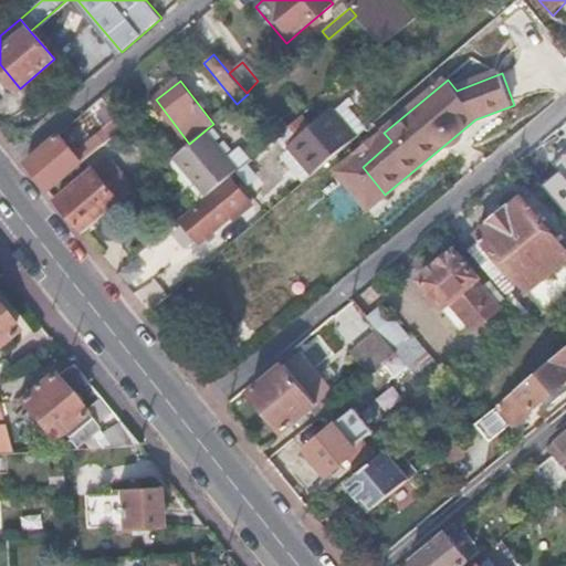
[(79,140),(101,125),(87,108),(66,124),(79,140)]
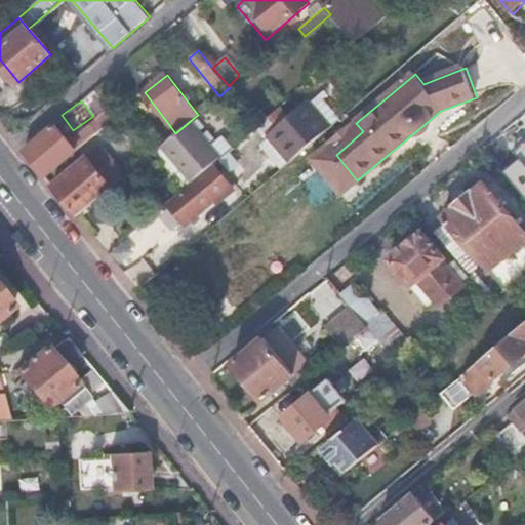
[(270,135),(291,161),(331,127),(310,103),(270,135)]
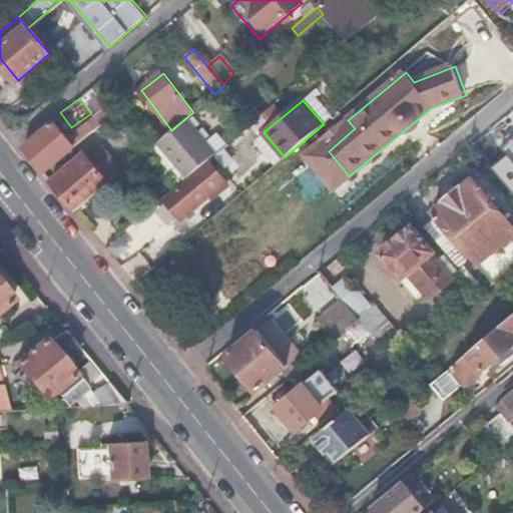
[(171,130),(156,143),(185,179),(208,159),(211,156),(218,151),(189,115),(171,130)]
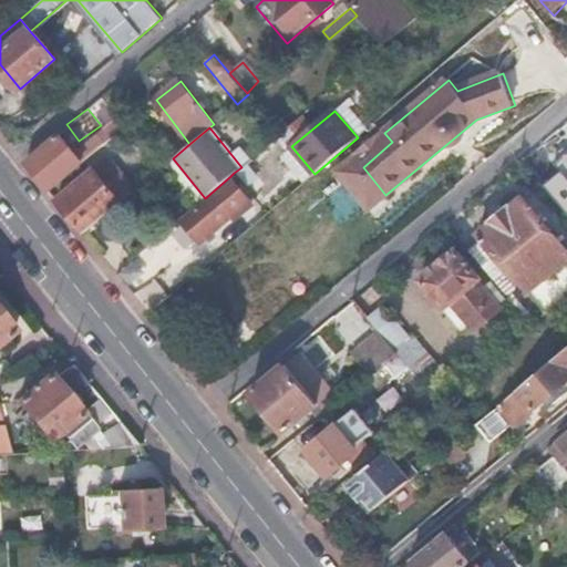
[(76,154),(84,163),(113,137),(106,130),(76,154)]
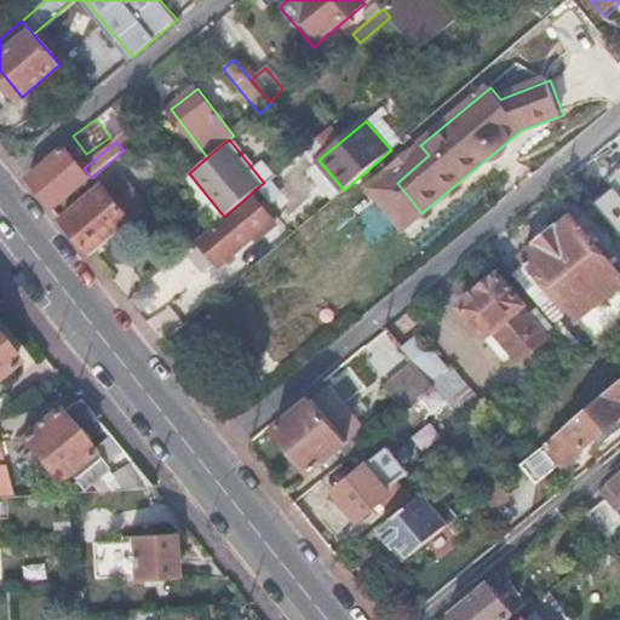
[(429,155),(420,145),(371,187),(403,228),(422,213),(397,183),(429,155)]
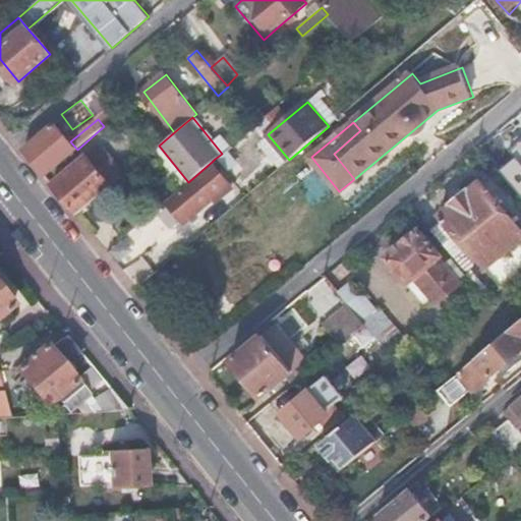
[(55,124),(24,150),(46,176),(77,150),(70,141),(55,124)]
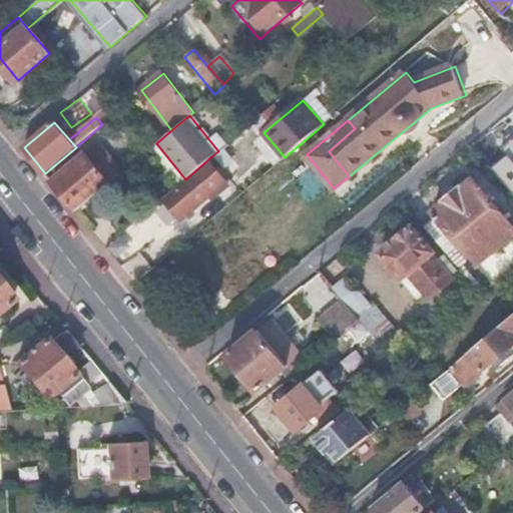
[(512,133),(502,143),(508,150),(493,162),(512,185),(512,133)]
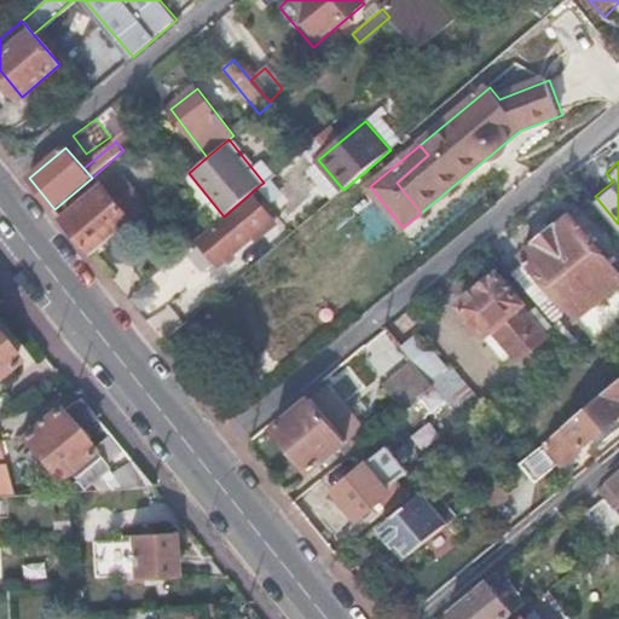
[(108,181),(63,220),(92,255),(113,239),(133,221),(123,209),(114,196),(117,192),(108,181)]
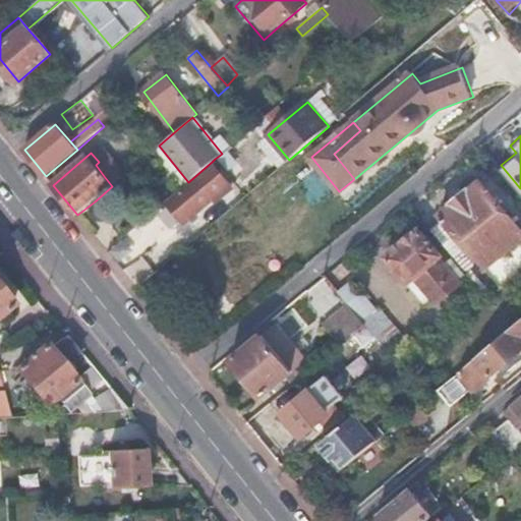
[(214,197),(216,200),(232,187),(212,162),(188,182),(166,201),(183,222),(214,197)]
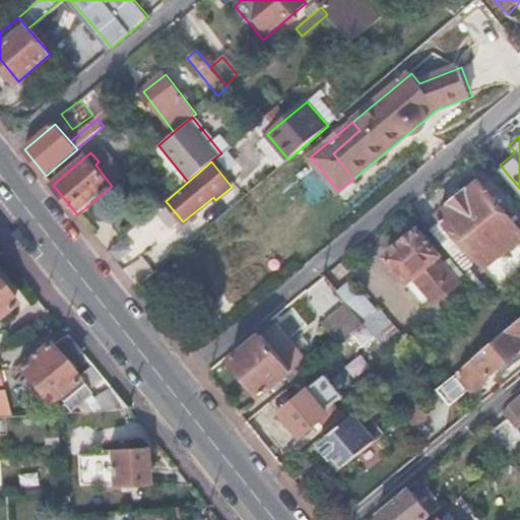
[(119,163),(104,176),(112,186),(127,173),(119,163)]
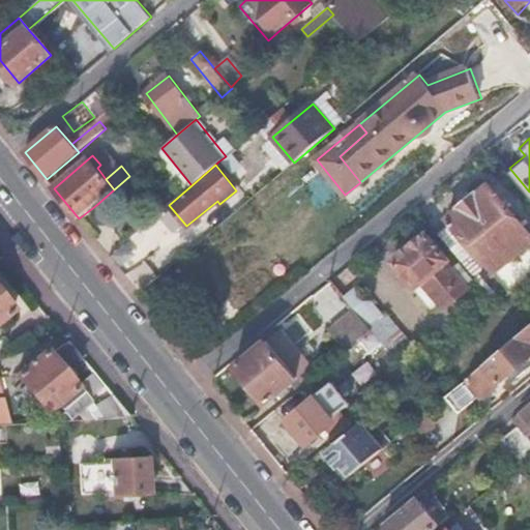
[(440,234),(498,303),(509,294),(494,273),(529,241),(529,233),(489,184),(447,219),(451,226),(440,234)]
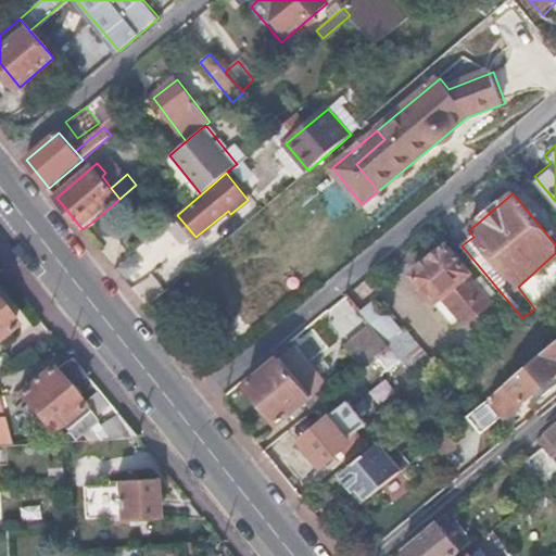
[(436,302),(443,295),(447,292),(463,310),(459,313),(467,323),(492,303),(490,300),(497,293),(482,275),(474,281),(445,249),(413,276),(436,302)]
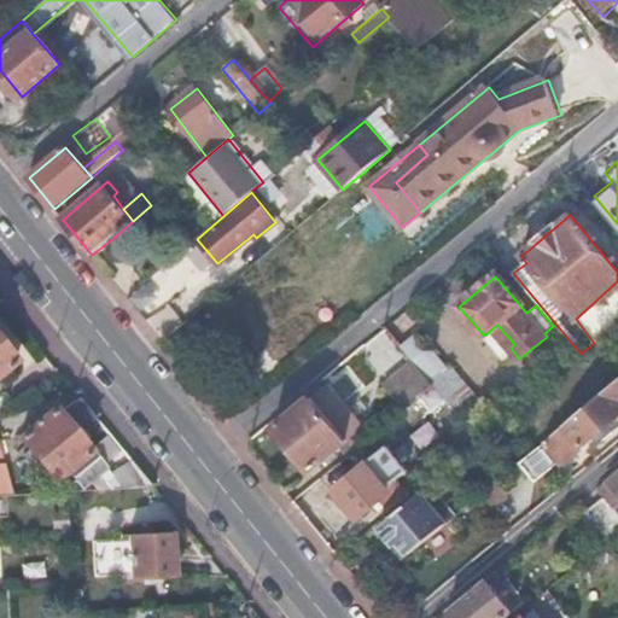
[(617,281),(576,319),(594,343),(606,332),(617,321),(617,281)]
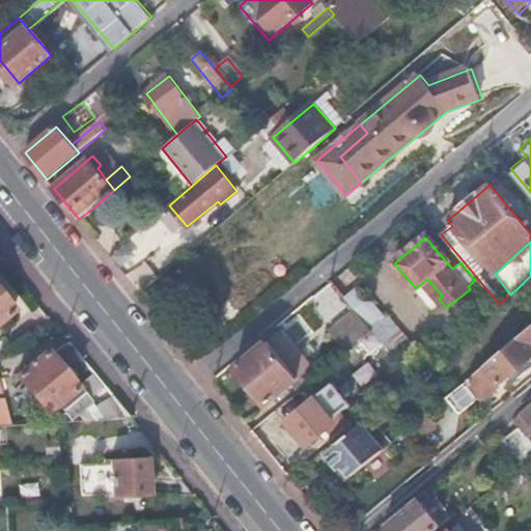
[(427,279),(423,282),(439,299),(442,296),(427,279)]
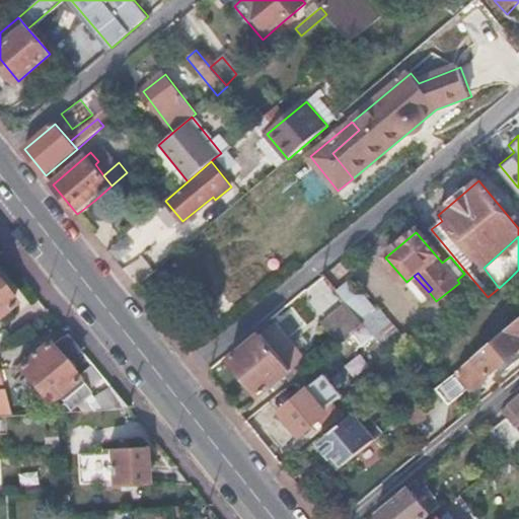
[(0,311),(13,300),(0,283),(0,311)]
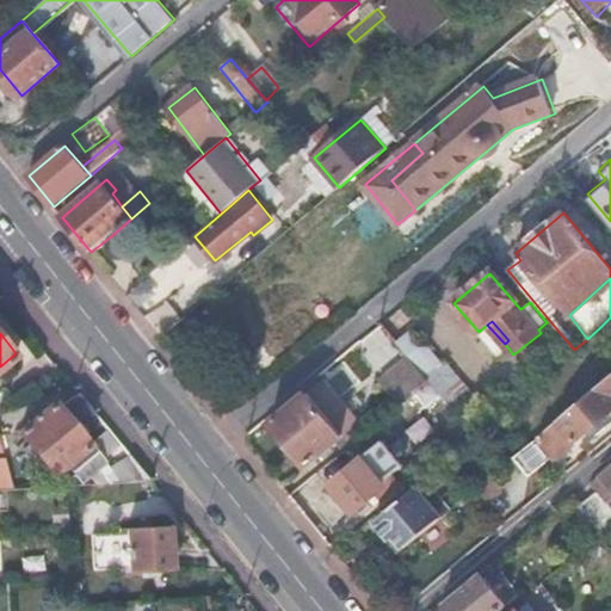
[(417,333),(401,346),(407,353),(425,375),(440,363),(417,333)]
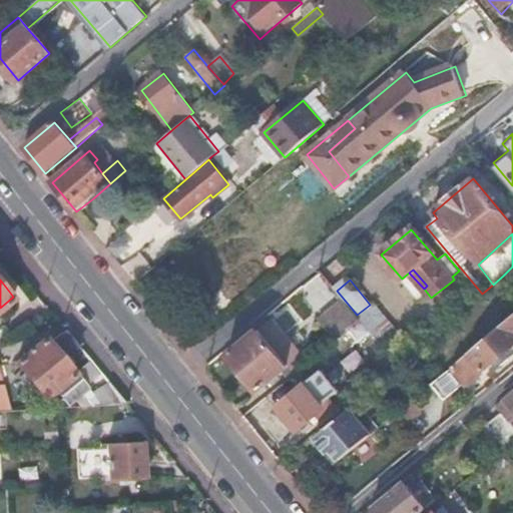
[(297,292),(223,352),(257,392),(287,367),(294,376),(307,365),(275,326),(304,301),(297,292)]
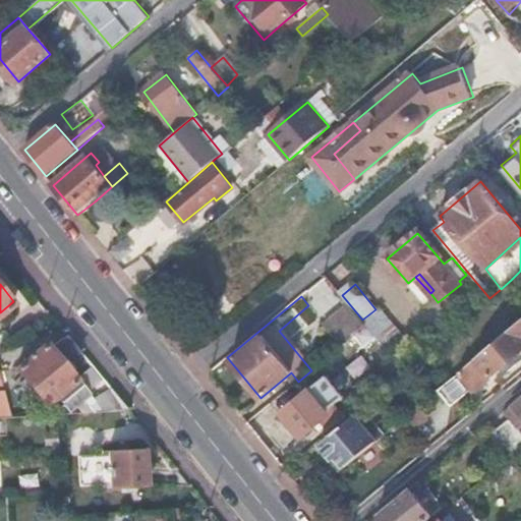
[(321,322),(341,346),(366,325),(362,320),(347,301),(321,322)]
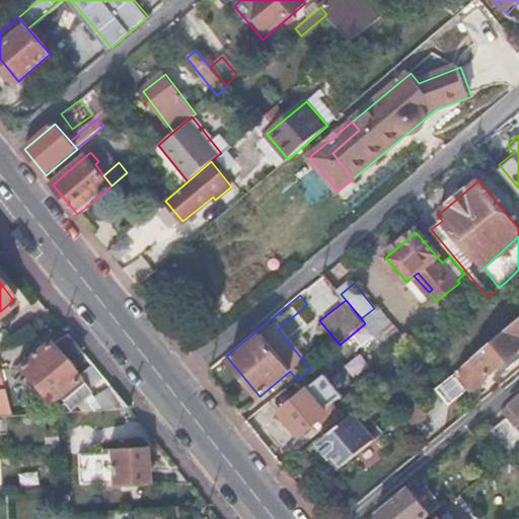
[(518,320),(438,388),(450,403),(469,387),(472,389),(518,351),(518,320)]
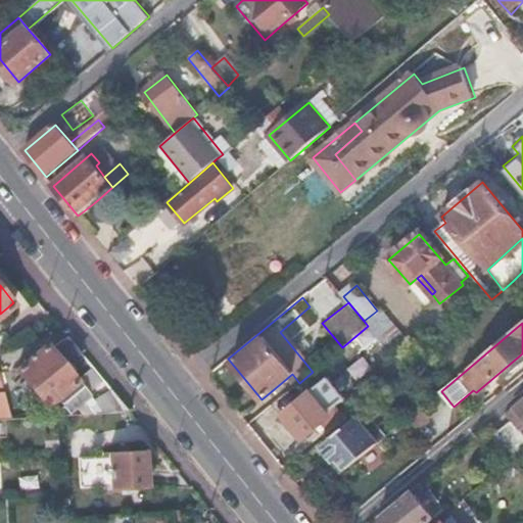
[(81,352),(67,336),(53,348),(49,344),(19,370),(49,406),(59,396),(67,407),(87,390),(66,366),(81,352)]
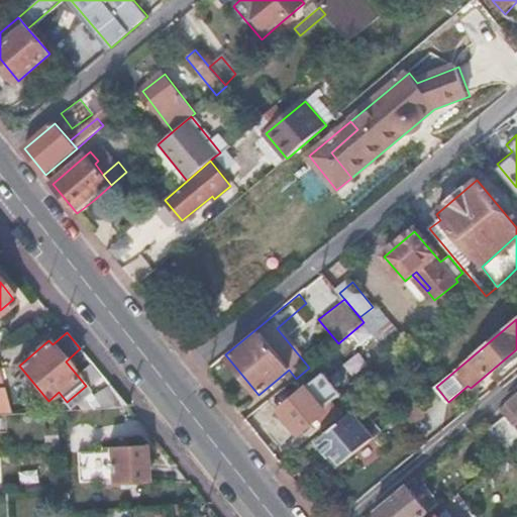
[(377,349),(395,372),(401,367),(383,344),(377,349)]
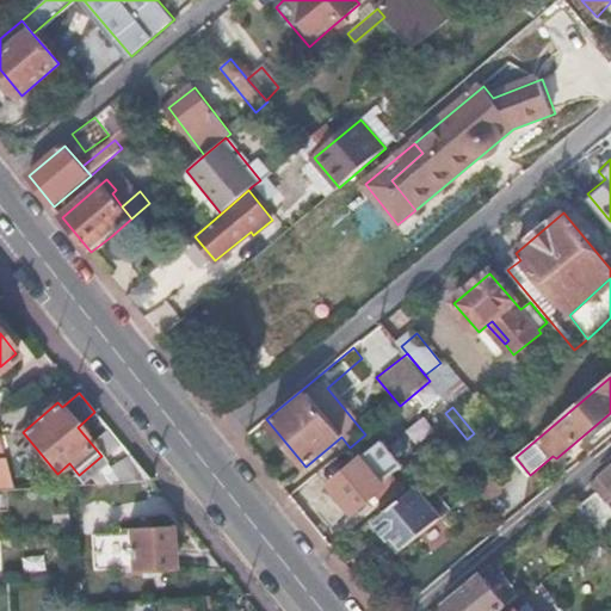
[(152,481),(129,455),(104,473),(113,482),(152,481)]
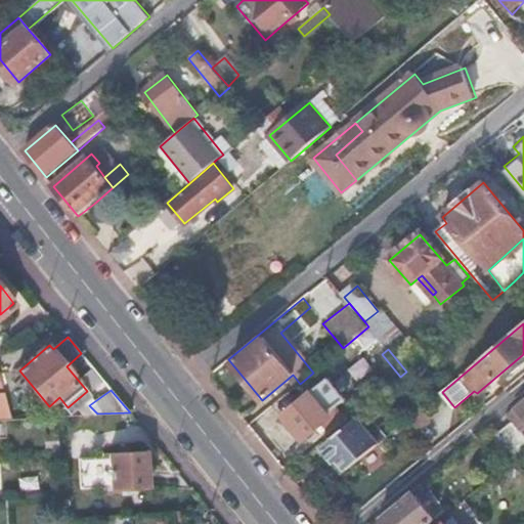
[(0,419),(11,419),(4,392),(0,391),(0,419)]
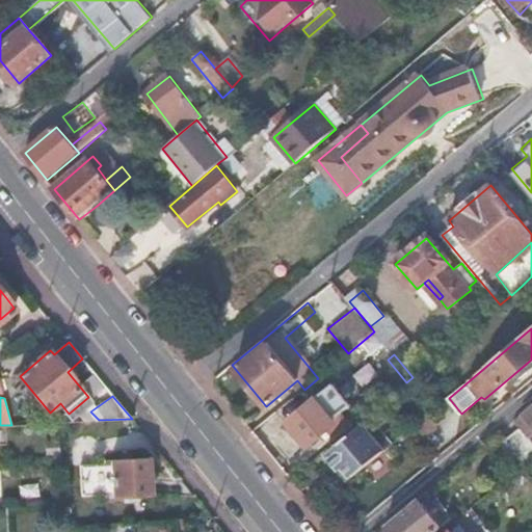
[(334,418),(318,399),(289,422),(309,446),(327,431),(324,426),(334,418)]
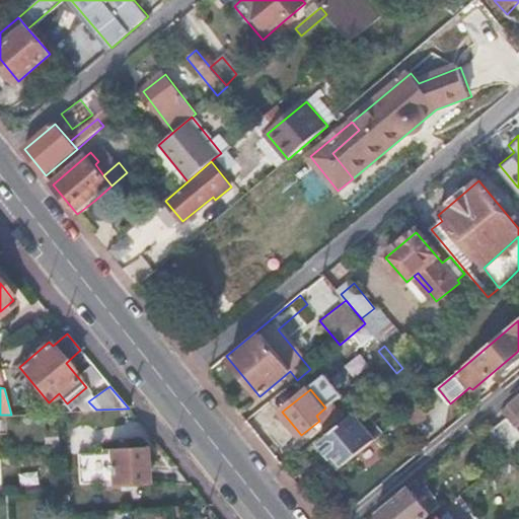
[(518,395),(503,410),(509,417),(518,430),(518,395)]
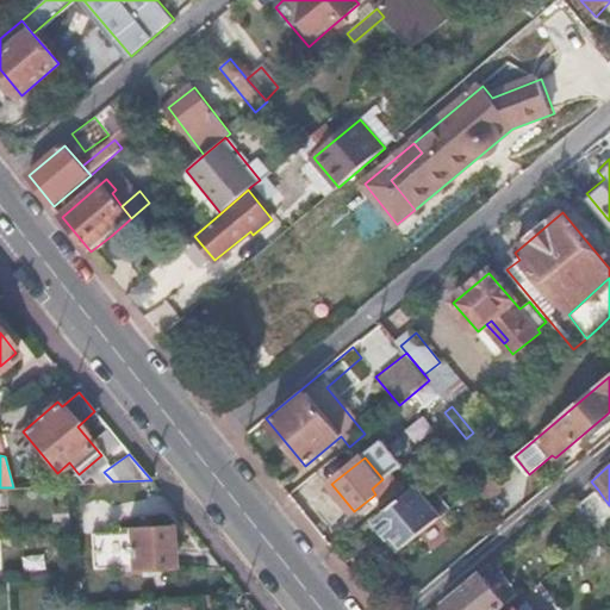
[(419,490),(442,516),(449,510),(428,483),(419,490)]
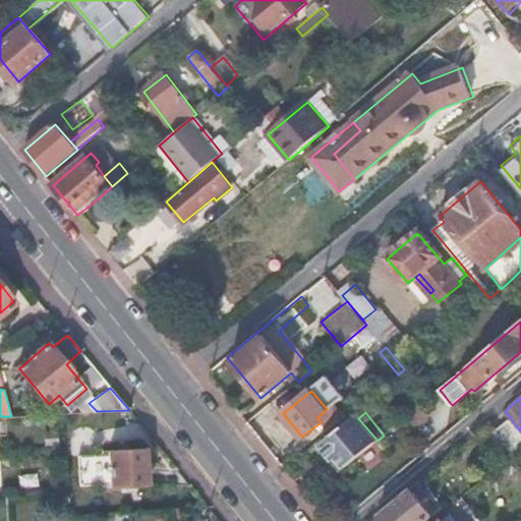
[(338,458),(345,467),(378,441),(358,418),(356,415),(322,444),(335,460),(338,458)]
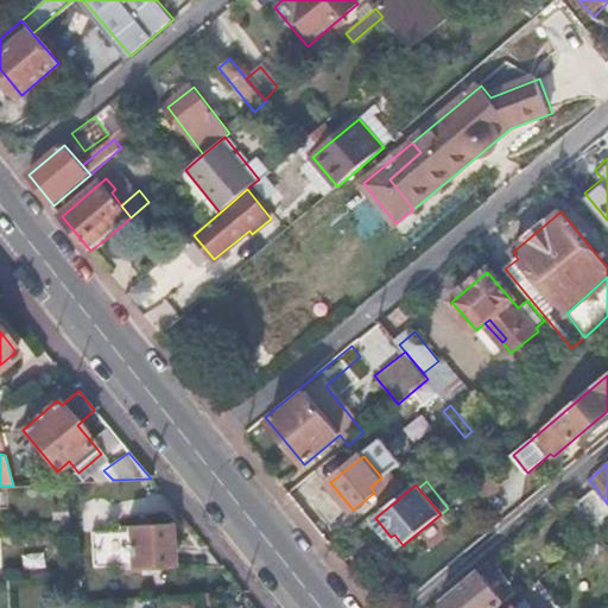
[(575,518),(590,538),(597,532),(607,523),(607,504),(596,488),(582,500),(588,510),(575,518)]
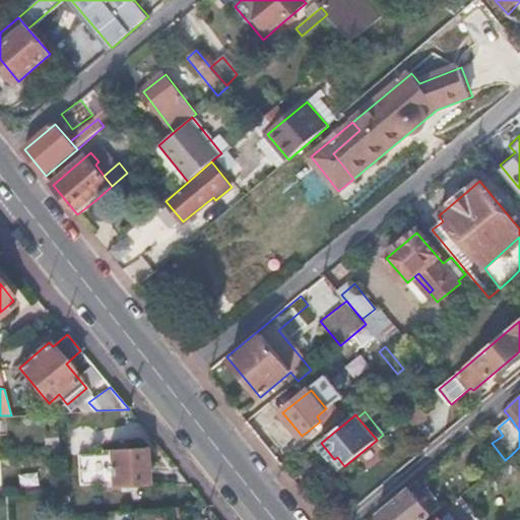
[(110,468),(147,465),(146,447),(109,449),(110,468)]
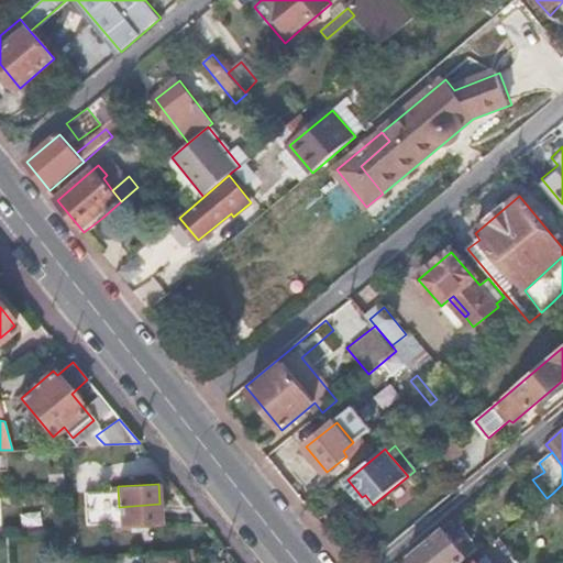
[(85,493),(86,508),(119,507),(118,486),(110,488),(111,490),(85,493)]
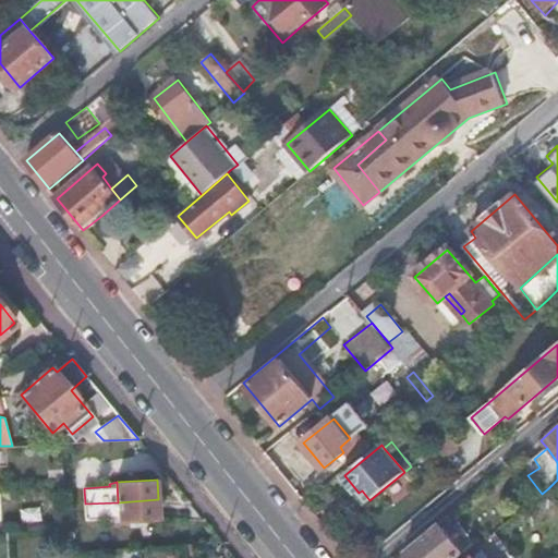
[(159,521),(158,499),(118,502),(119,521),(119,523),(159,521)]
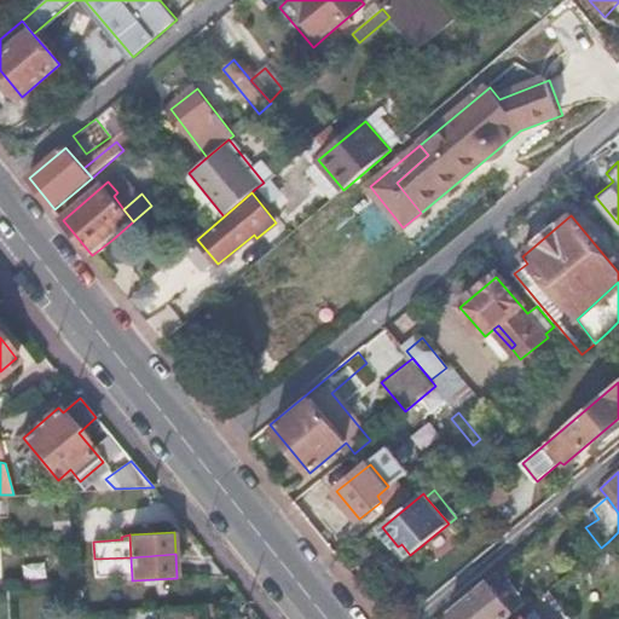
[(131,557),(94,559),(96,576),(122,574),(126,578),(132,578),(131,557)]
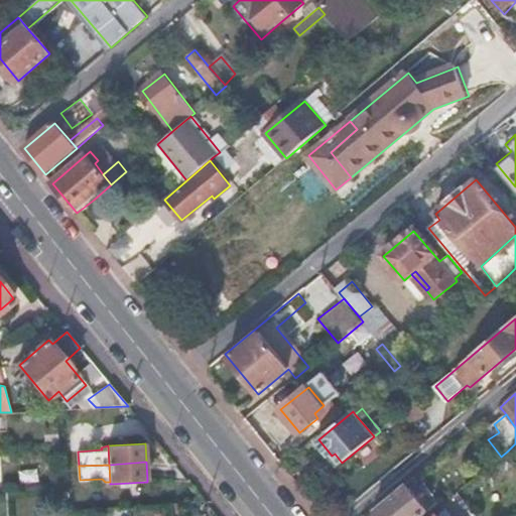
[(413,480),(375,511),(378,515),(419,515),(426,510),(413,492),(418,487),(413,480)]
